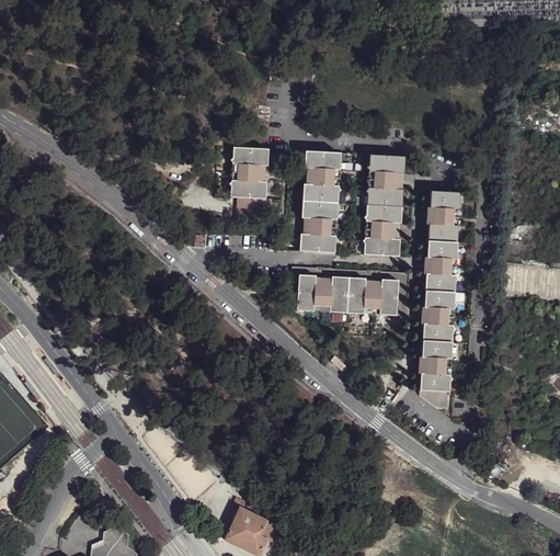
[(559,0),(440,0),(441,33),(559,29),(559,0)]
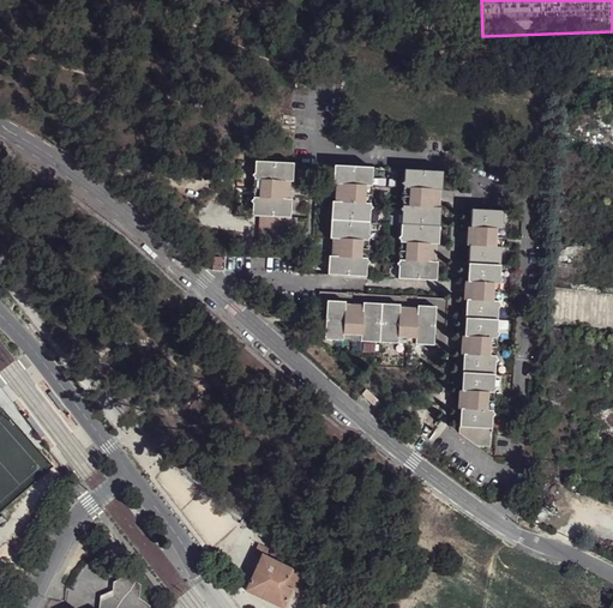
[(293,164),(253,162),(253,176),(250,178),(252,180),(257,181),(257,198),(251,198),(252,200),(247,202),(251,204),(251,216),(268,217),(289,218),(289,200),(283,200),(282,196),(280,196),(280,187),(284,187),(284,182),(290,182),(293,164)]
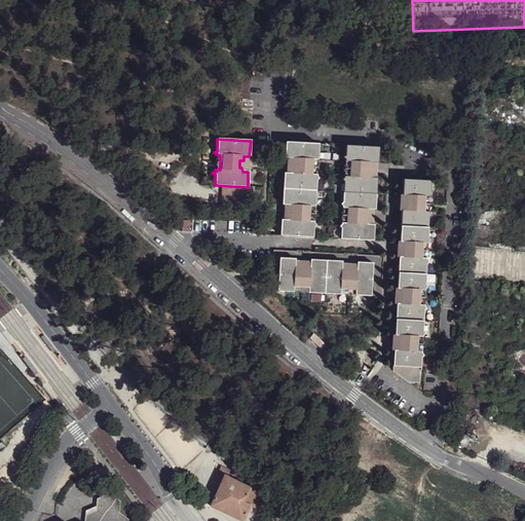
[(317,145),(286,144),(285,156),(286,158),(290,158),(290,162),(294,162),(293,171),(290,171),(289,174),(285,174),(284,175),(282,203),(288,205),(287,209),(292,209),(291,217),(287,216),(287,221),(284,221),(280,222),(279,234),(313,236),(313,227),(316,225),(314,222),(309,222),(310,207),(315,207),(317,205),(315,201),(316,180),(320,178),(316,176),(312,175),(312,159),(317,160),(321,158),(317,155),(317,145)]
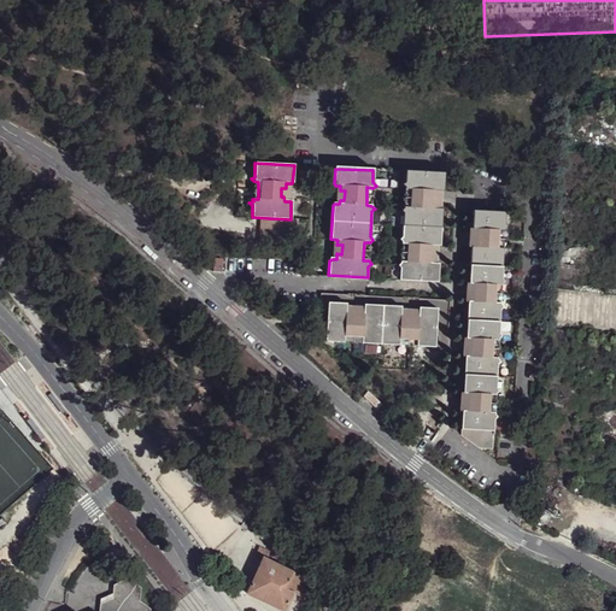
[(444,174),(405,171),(404,184),(400,187),(404,189),(410,191),(410,207),(404,206),(400,210),(403,212),(402,239),(398,241),(400,244),(408,245),(405,263),(399,263),(396,265),(399,268),(399,280),(438,282),(438,268),(436,265),(429,264),(430,260),(426,260),(426,251),(430,251),(430,246),(436,246),(439,244),(441,211),(440,209),(434,209),(434,204),(429,203),(429,195),(434,194),(434,192),(441,191),(443,189),(444,174)]
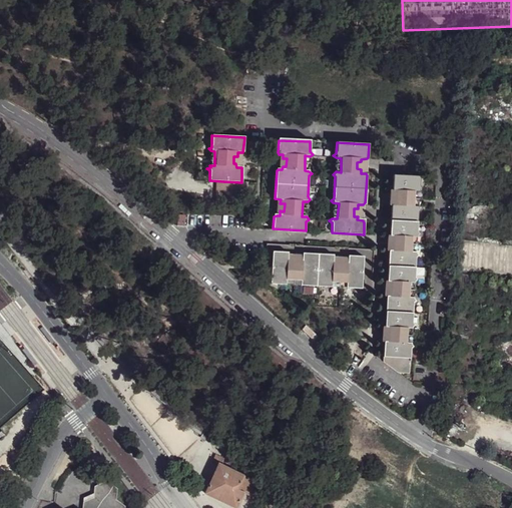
[(421,176),(395,175),(394,189),(395,190),(402,191),(402,194),(405,195),(405,203),(401,203),(401,206),(393,206),(392,235),(399,236),(399,239),(403,240),(403,247),(398,247),(398,251),(392,250),(390,252),(389,280),(390,282),(397,282),(397,286),(401,286),(401,293),(396,294),(396,297),(390,296),(389,296),(388,298),(386,325),(388,327),(395,327),(394,331),(399,331),(398,339),(393,338),(393,343),(387,342),(385,345),(385,362),(400,373),(411,374),(412,349),(415,347),(413,345),(413,343),(408,343),(409,328),(413,327),(417,324),(414,323),(415,302),(417,300),(415,299),(415,297),(411,297),(412,282),(415,283),(418,279),(416,277),(417,258),(420,256),(418,254),(417,251),(413,251),(414,236),(419,237),(418,235),(421,234),(419,232),(420,212),(422,210),(420,208),(420,207),(416,206),(416,191),(421,192),(421,190),(424,188),(421,186),(421,176)]
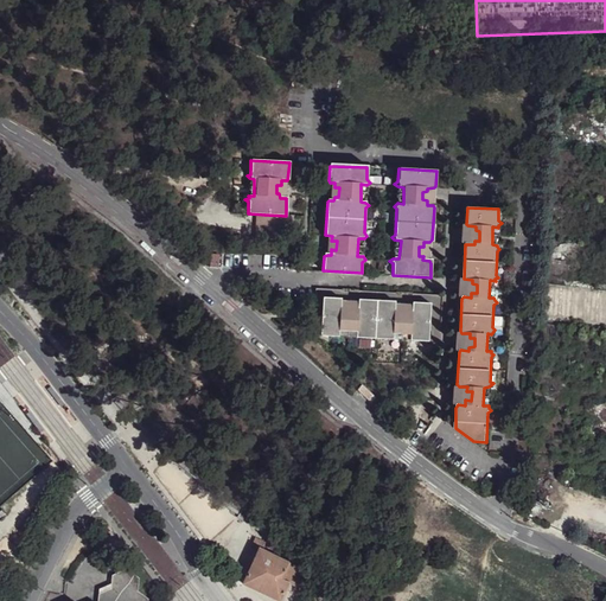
[(286,216),(265,215),(263,237),(284,238),(286,216)]
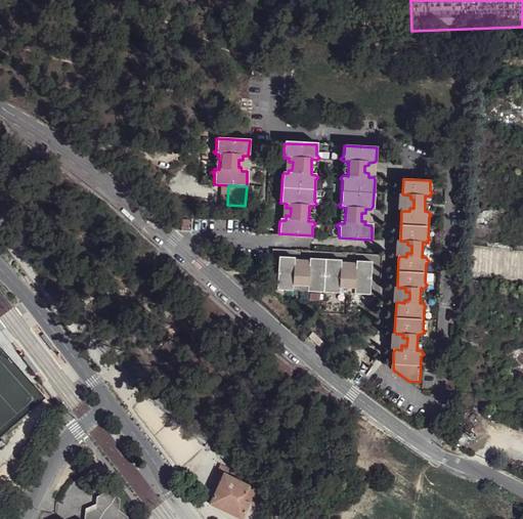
[(367,293),(369,261),(355,260),(355,272),(339,270),(339,258),(309,257),(308,269),(293,267),(293,256),(279,254),(276,288),(367,293)]
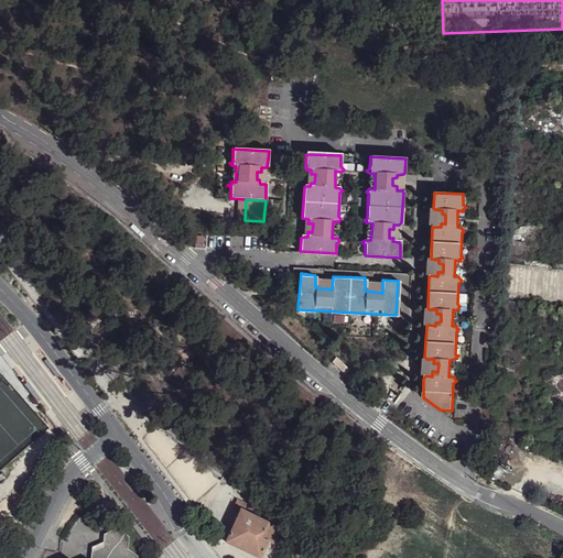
[(333,276),(315,275),(315,287),(332,290),(333,276)]
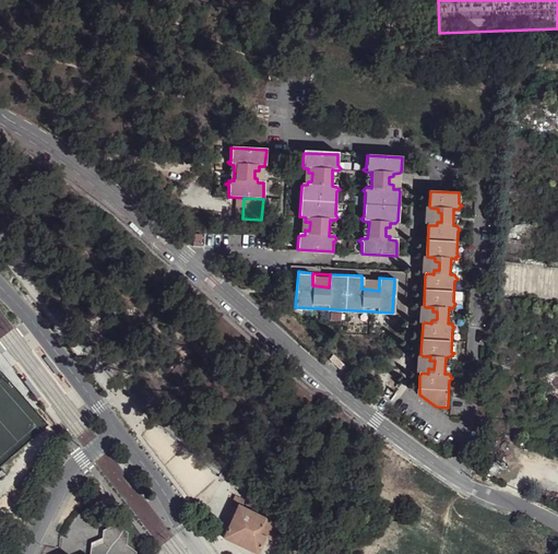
[(379,278),(361,275),(361,289),(379,291),(379,278)]
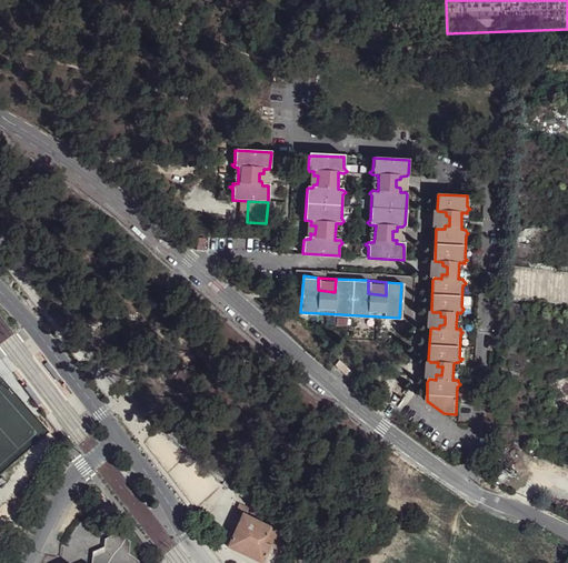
[(546,403),(538,402),(537,411),(546,412),(546,403)]
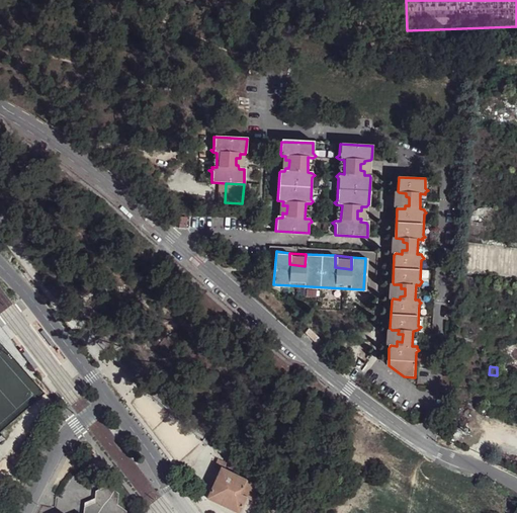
[(222,461),(217,474),(223,476),(225,472),(227,472),(230,465),(222,461)]
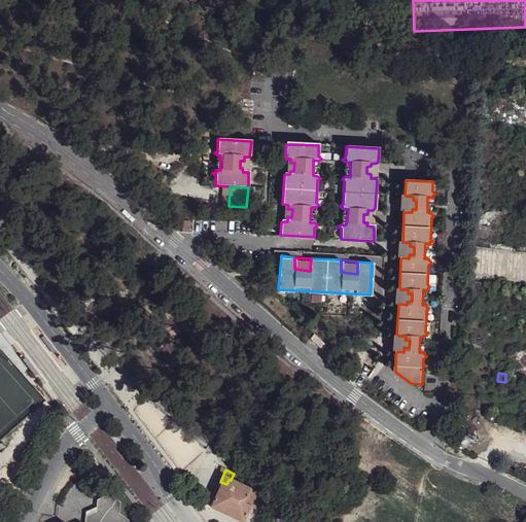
[(229,480),(226,484),(214,509),(239,521),(246,521),(253,508),(249,507),(255,492),(231,480),(229,480)]
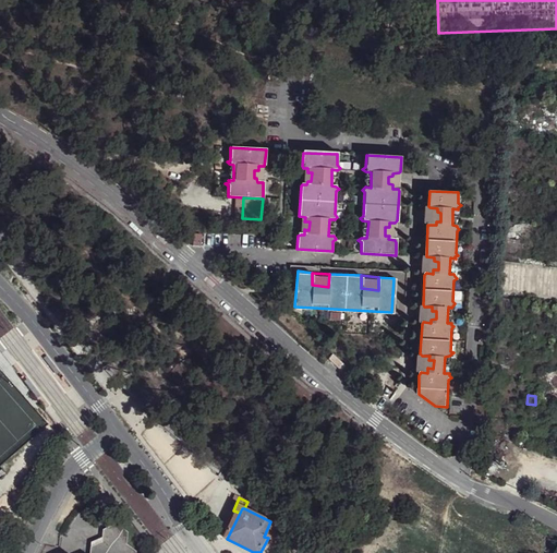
[(264,537),(268,538),(278,543),(283,528),(270,521),(264,537)]
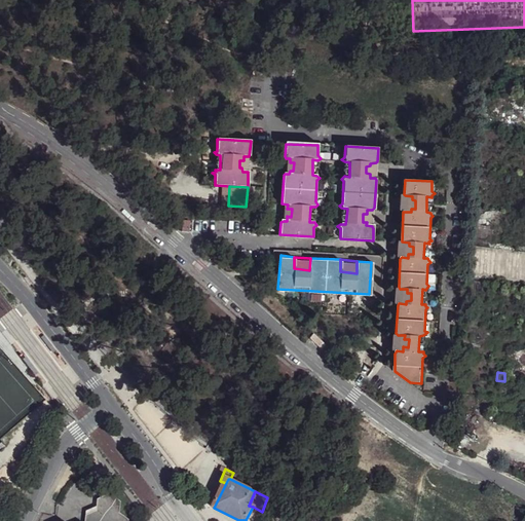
[(106,514),(95,520),(127,520),(129,508),(120,501),(107,506),(106,514)]
